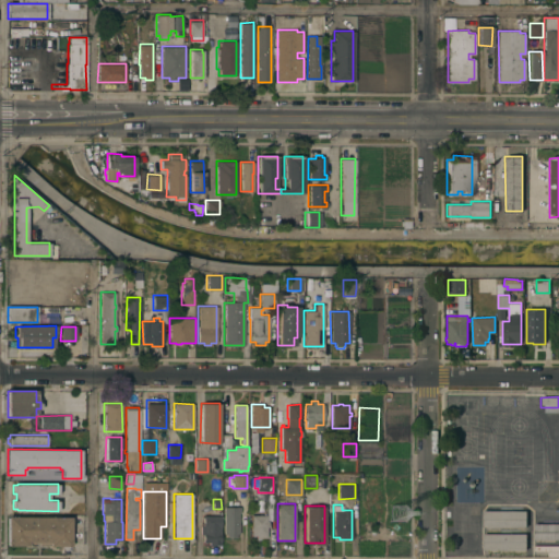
[(240,513),(239,513),(239,533),(236,533),(236,537),(227,537),(227,533),(224,533),(224,507),(240,507),(240,513)]
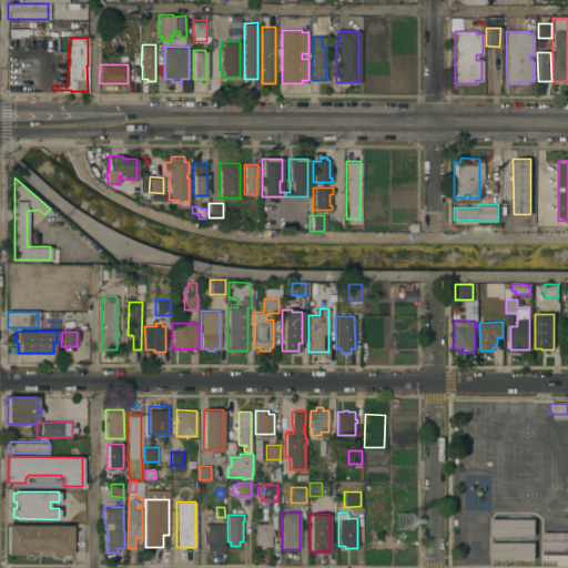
[(535,518),(535,535),(490,535),(490,518),(535,518)]
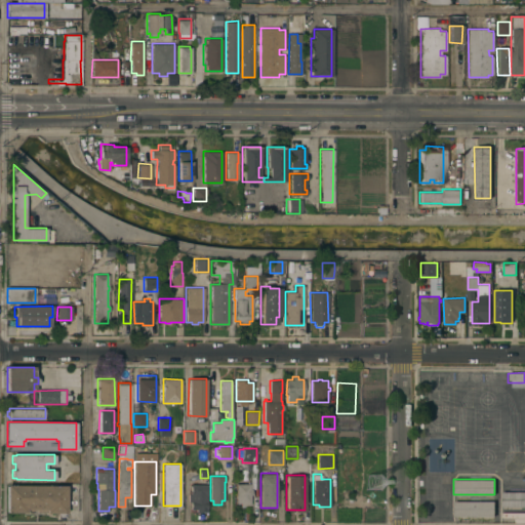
[(250,490),(253,490),(253,493),(250,493),(250,505),(245,505),(245,507),(241,507),(241,502),(236,502),(237,483),(250,484),(250,490)]
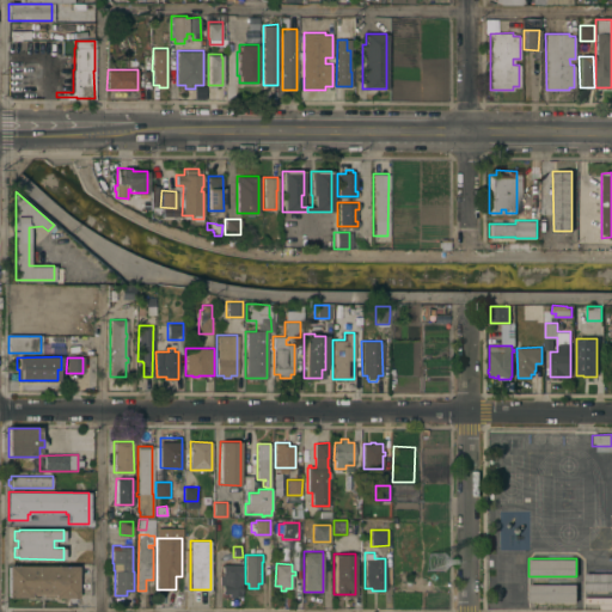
[(78,565),(78,598),(54,597),(54,593),(30,593),(30,597),(8,597),(8,564),(78,565)]
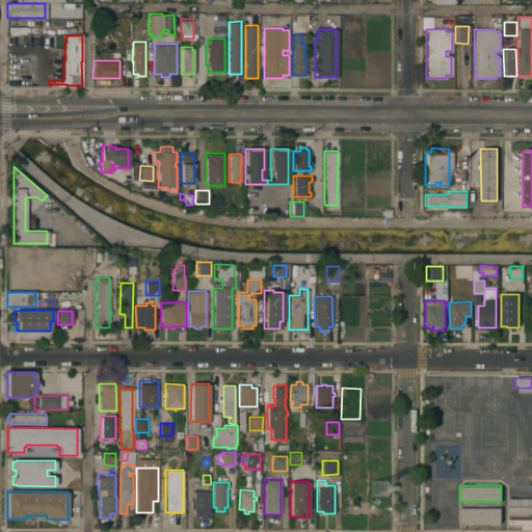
[(210,517),(204,517),(204,519),(200,519),(200,515),(193,515),(193,508),(191,508),(191,500),(193,500),(193,490),(210,490),(210,517)]
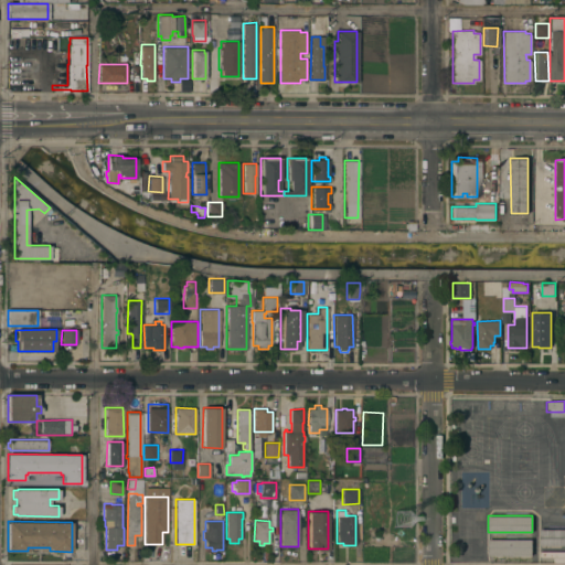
[(564,529),(564,545),(540,545),(540,529),(564,529)]
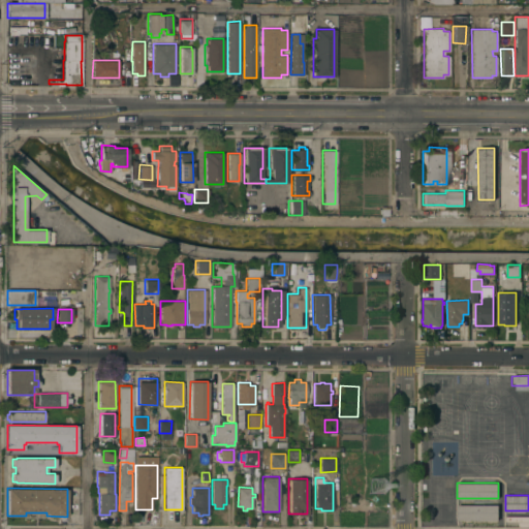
[(498,504),(498,520),(457,520),(457,504),(498,504)]
